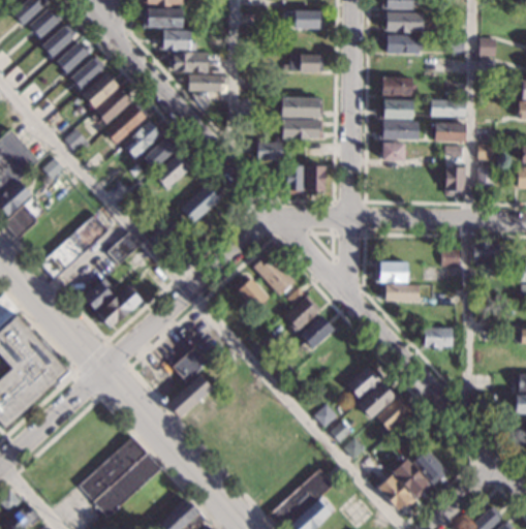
[(27,0),(41,0),(45,4),(24,24),(13,12),(27,0)]
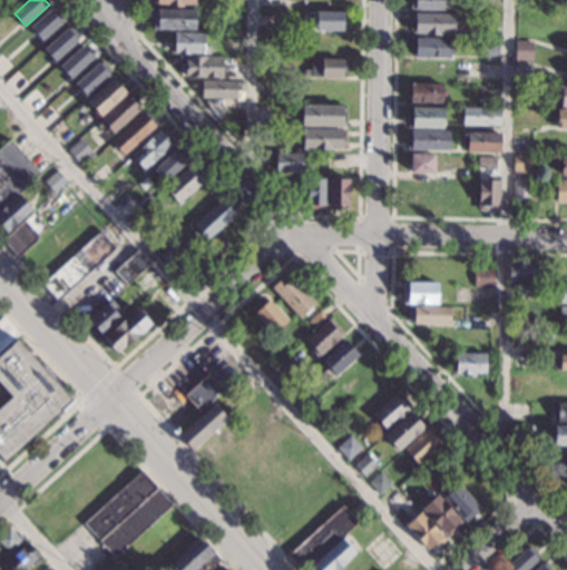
[(445,0),(445,10),(412,9),(412,0),(445,0)]
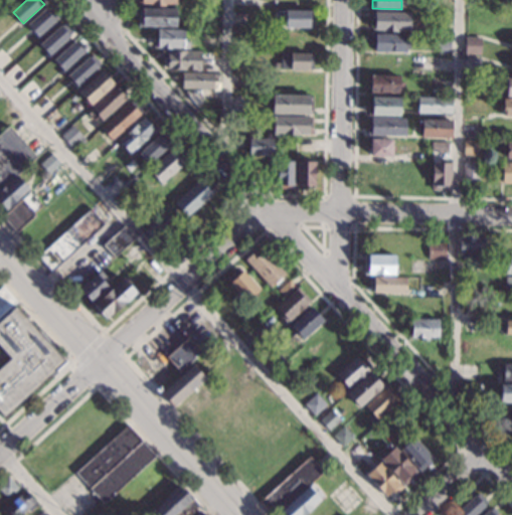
[(47,8),(58,20),(40,35),(29,23),(47,8)]
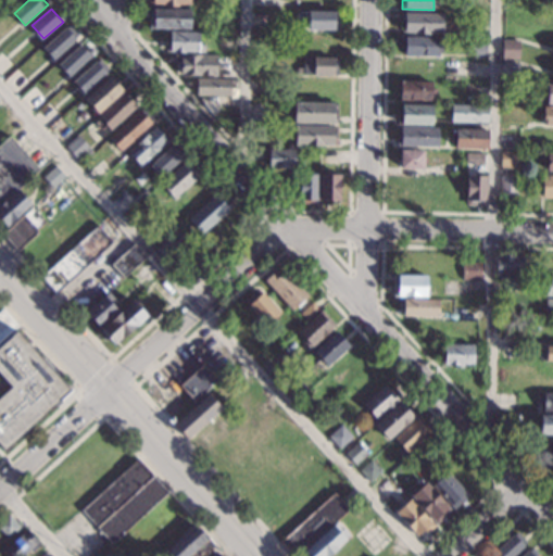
[(191,29),(152,28),(152,10),(192,10),(191,29)]
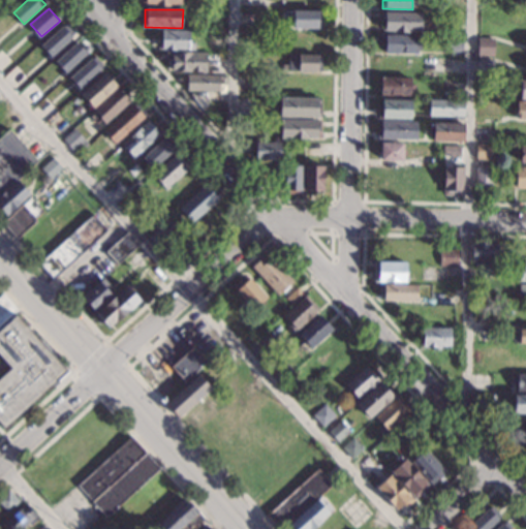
[(323,28),(296,28),(296,17),(291,17),(291,11),(325,12),(323,28)]
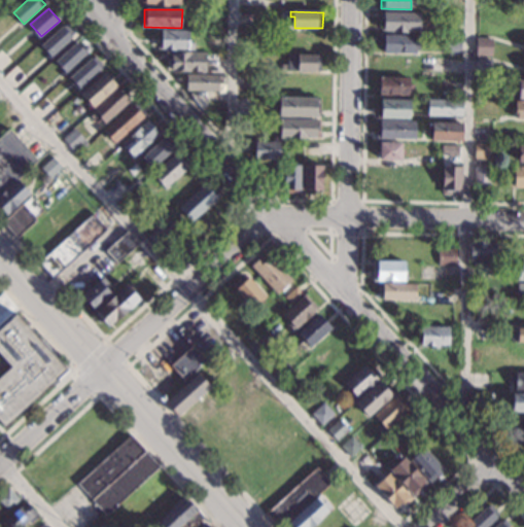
[(422,25),(427,25),(427,31),(409,31),(409,33),(394,33),(394,31),(383,31),(383,13),(422,13),(422,25)]
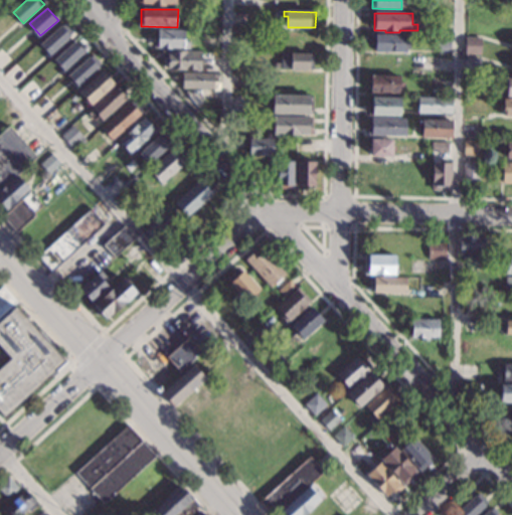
[(63,24),(72,35),(51,54),(41,43),(63,24)]
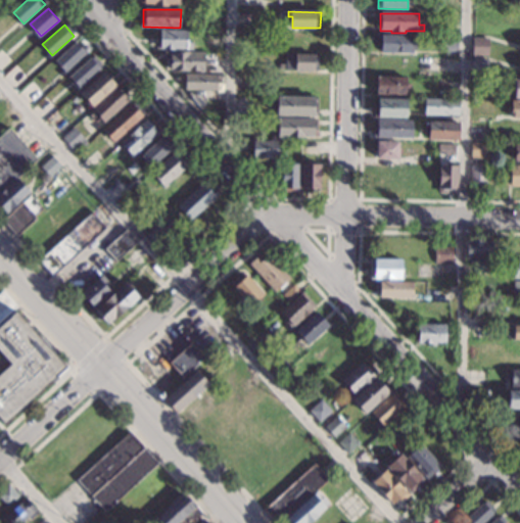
[(189,32),(189,43),(194,43),(194,50),(176,49),(176,51),(164,51),(164,49),(158,49),(158,38),(161,38),(162,31),(189,32)]
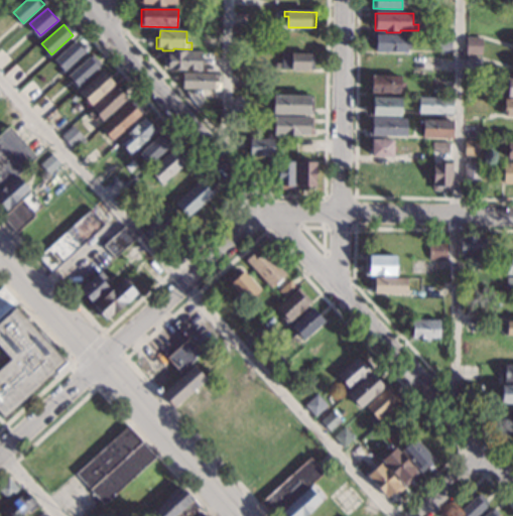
[(409,42),(413,42),(413,48),(409,48),(409,52),(377,52),(377,44),(372,43),(373,33),(409,34),(409,42)]
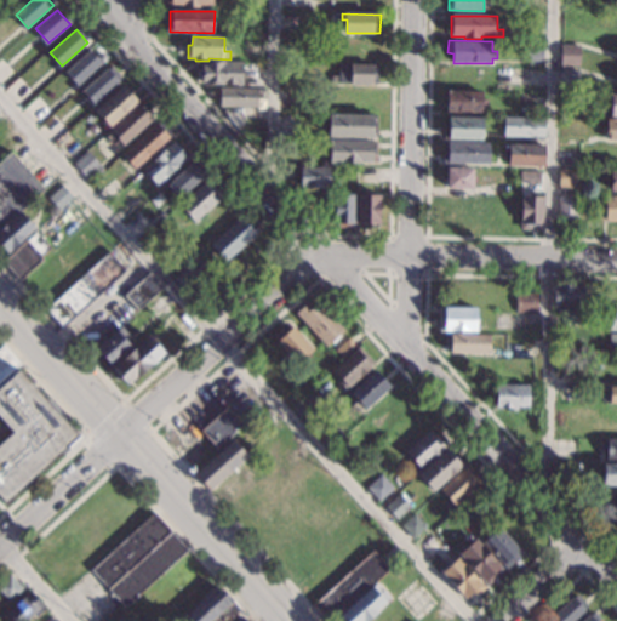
[(564,64),(582,66),(583,44),(564,44),(564,64)]
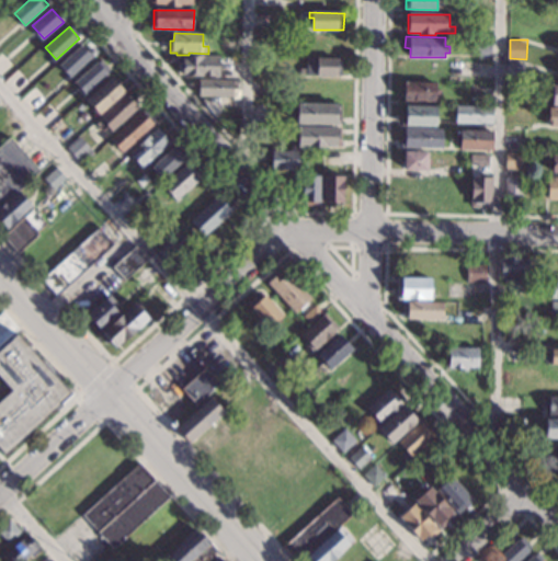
[(84,44),(94,56),(71,77),(60,65),(84,44)]
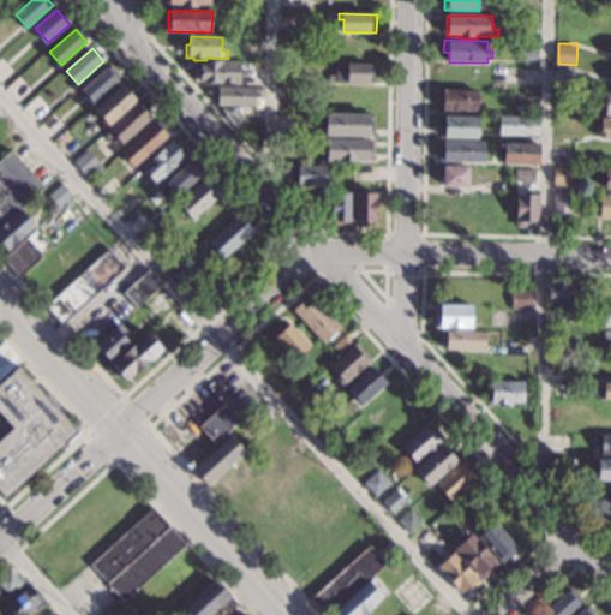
[(539,61),(522,61),(522,49),(539,49),(539,61)]
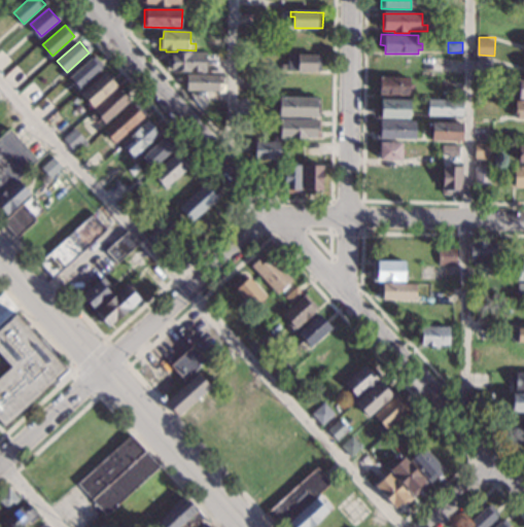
[(208,72),(174,71),(174,61),(168,61),(168,53),(208,54),(208,72)]
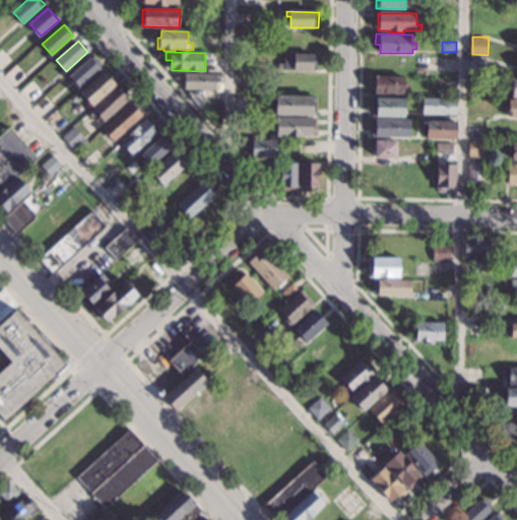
[(318,70),(305,70),(304,72),(298,72),(296,70),(279,69),(279,64),(285,64),(285,54),(318,55),(318,70)]
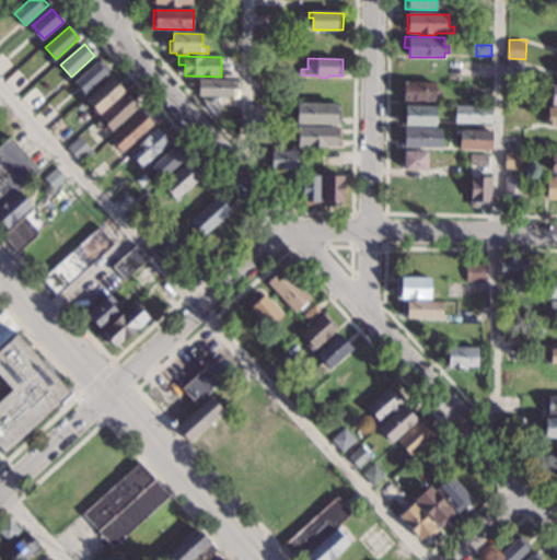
[(99,61),(109,72),(86,93),(76,81),(99,61)]
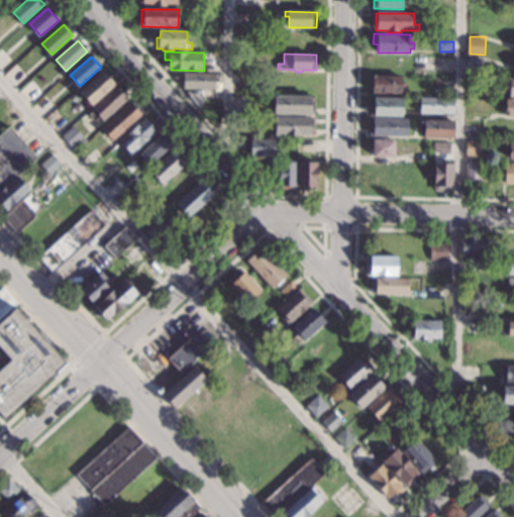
[(110,78),(112,76),(118,83),(93,106),(80,92),(103,71),(110,78)]
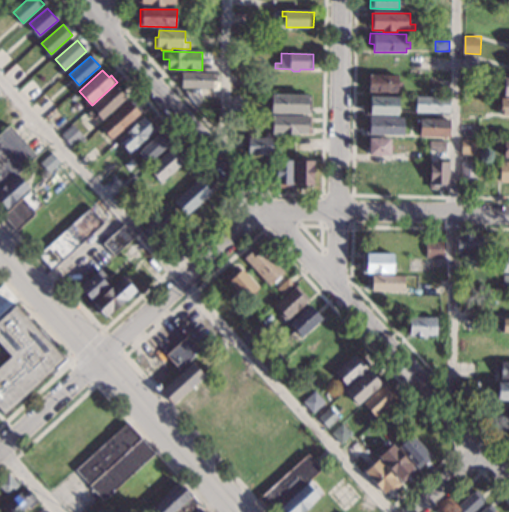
[(221,74),(221,81),(213,80),(213,89),(184,88),(185,73),(221,74)]
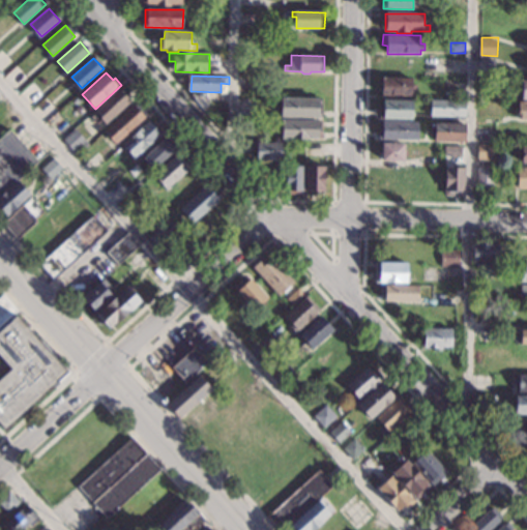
[(413,85),(418,85),(418,92),(413,92),(413,96),(383,96),(384,90),(380,90),(380,79),(413,80),(413,85)]
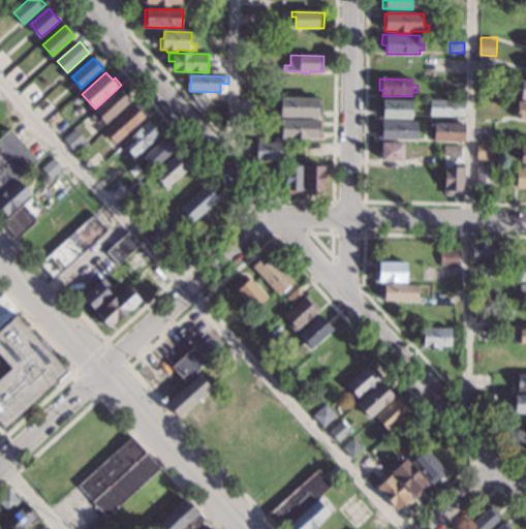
[(132,102),(106,125),(103,121),(98,124),(93,118),(97,115),(95,112),(121,89),(132,102)]
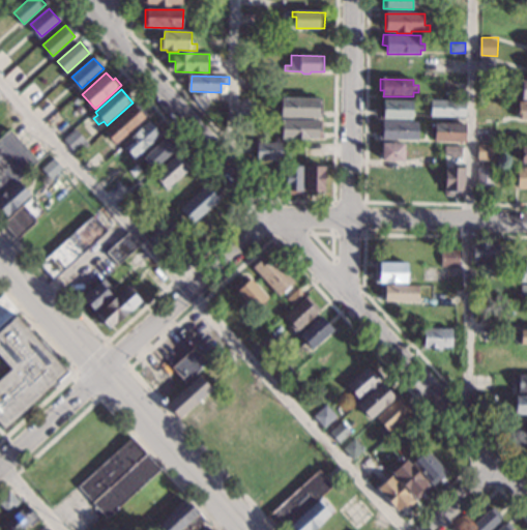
[(323,118),(283,117),(284,99),(324,99),(323,118)]
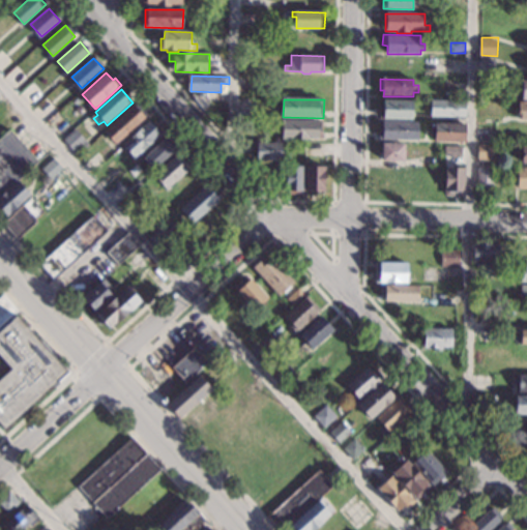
[(413,119),(381,119),(381,109),(384,109),(385,100),(414,101),(413,119)]
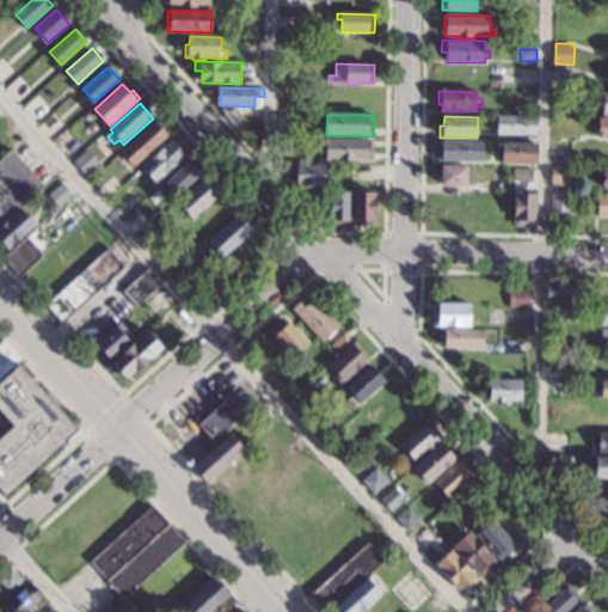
[(539,117),(539,136),(498,135),(498,116),(539,117)]
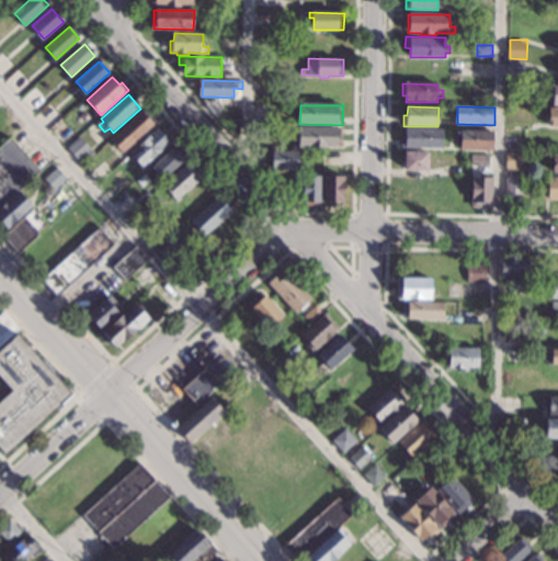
[(157,121),(155,123),(156,124),(124,153),(111,139),(143,111),(144,112),(147,110),(157,121)]
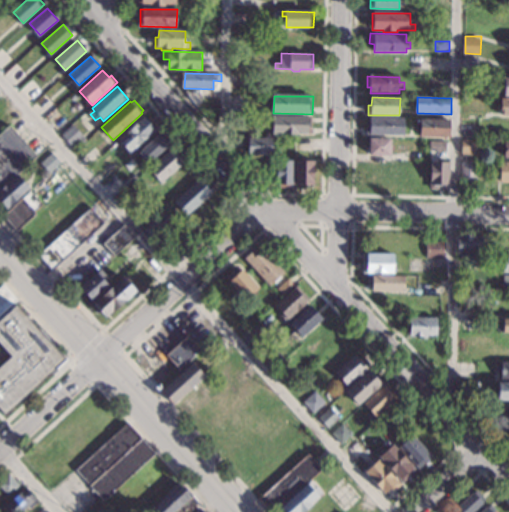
[(312,134),(299,134),(299,135),(274,135),(274,116),(313,116),(312,134)]
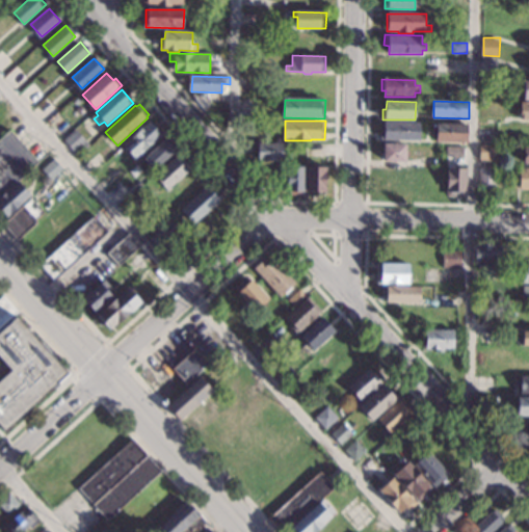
[(163,135),(136,159),(125,145),(151,122),(163,135)]
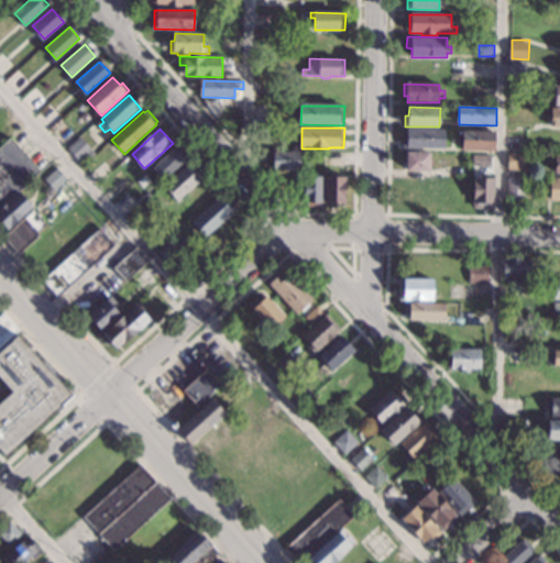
[(445,150),(405,148),(405,129),(446,130),(445,150)]
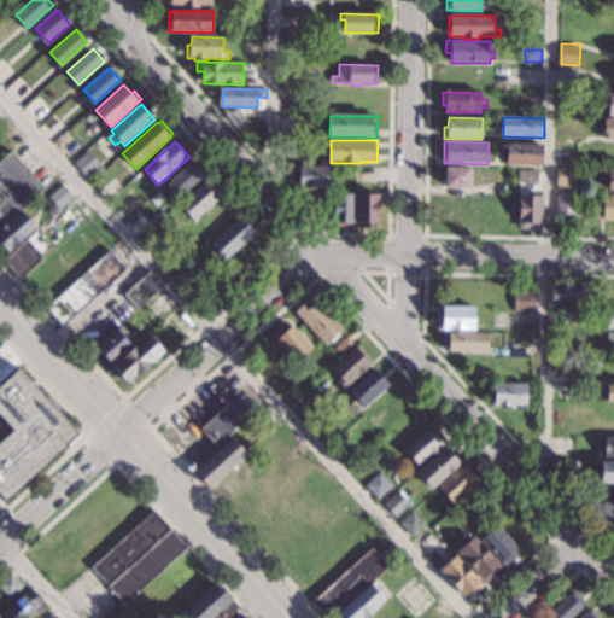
[(544,167),(508,165),(508,158),(502,158),(503,144),(544,145),(544,167)]
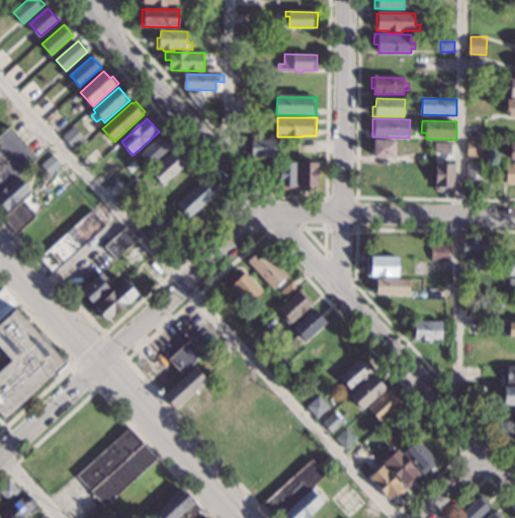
[(0,136),(11,126),(38,158),(0,192),(0,136)]
